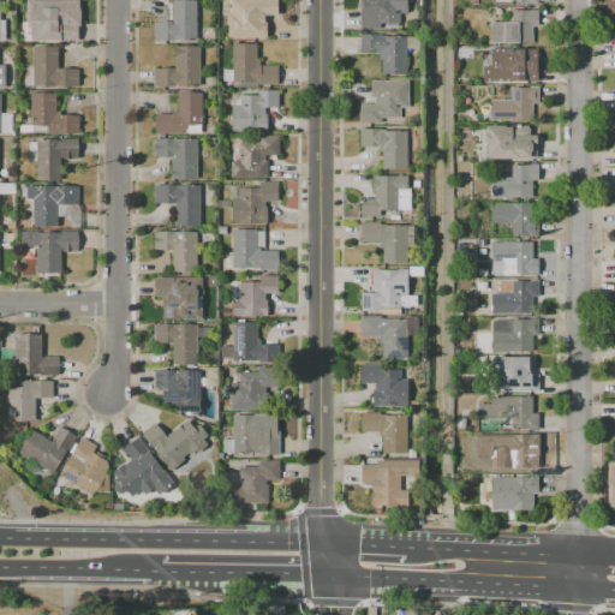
[(78,41),(31,41),(31,24),(27,23),(27,0),(79,0),(79,9),(82,9),(82,27),(78,27),(78,41)]
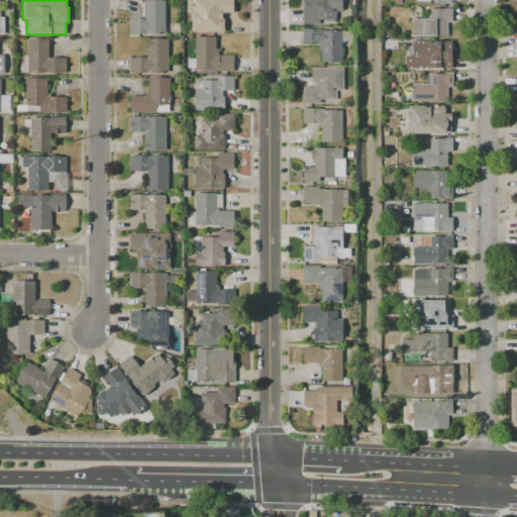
[(130,32),(130,18),(145,18),(145,1),(166,0),(166,32),(130,32)]
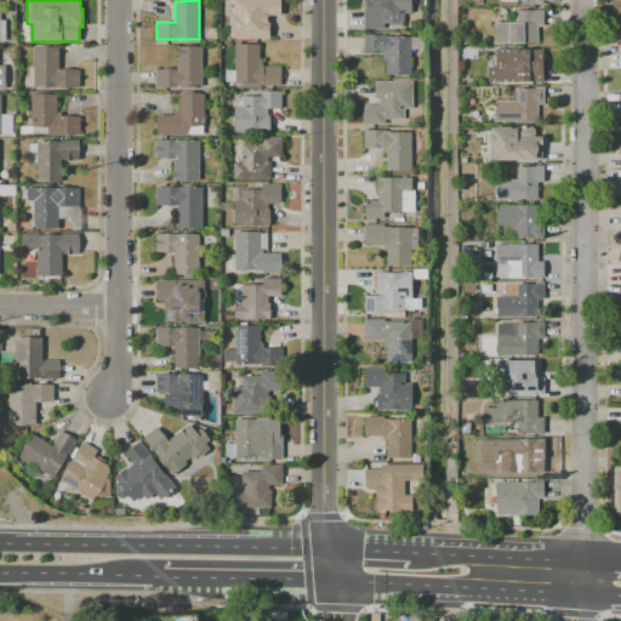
[(271,39),(231,39),(231,15),(234,15),(234,0),(281,0),(281,16),(268,16),(268,23),(269,23),(271,39)]
